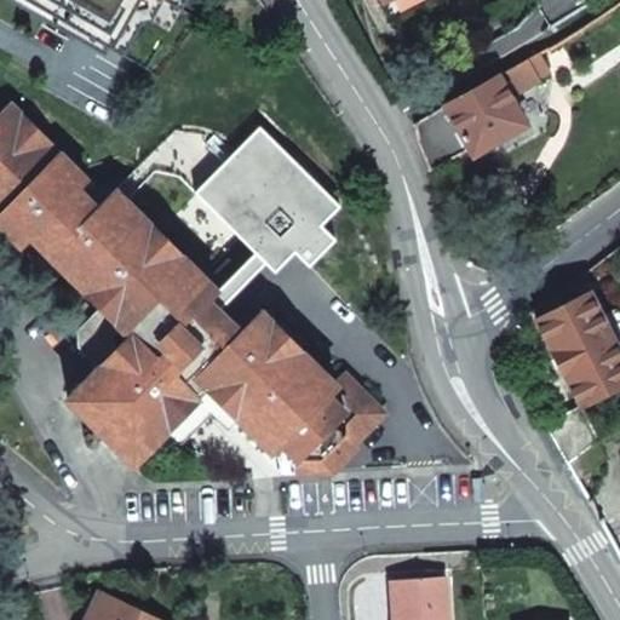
[(27,0),(104,45),(109,36),(128,47),(124,56),(147,69),(189,0),(27,0)]
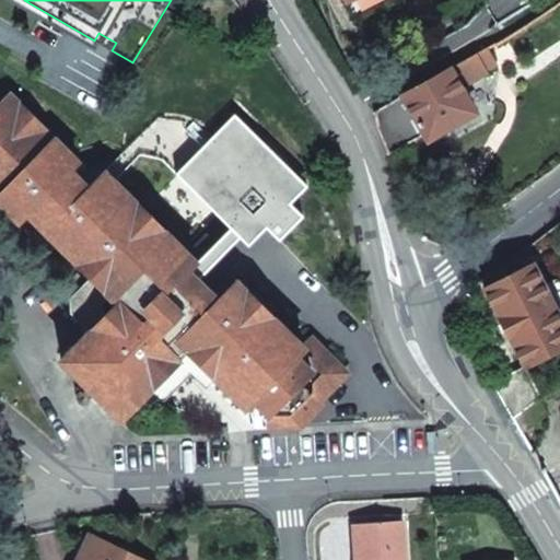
[(98,33),(94,41),(112,50),(116,43),(98,33)]
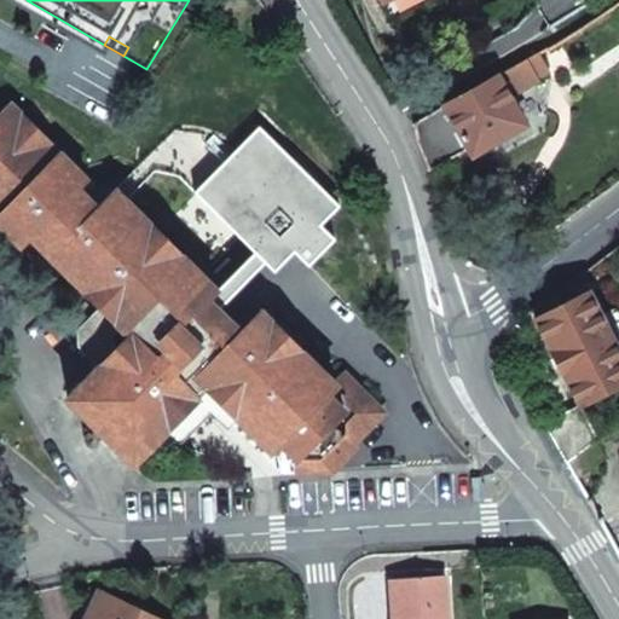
[(417,137),(431,168),(464,149),(467,148),(519,120),(520,119),(508,97),(537,80),(536,76),(548,70),(537,52),(414,122),(417,137)]
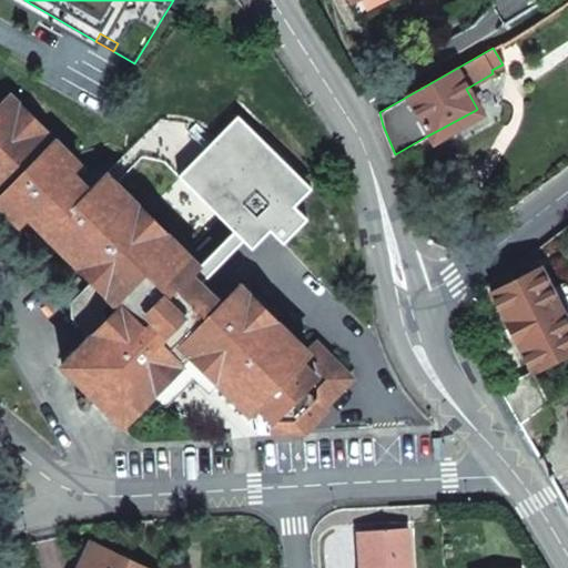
[(276,434),(308,432),(333,407),(322,396),(315,402),(314,403),(310,404),(306,403),(304,401),(303,397),(304,394),(304,393),(316,381),(334,398),(355,377),(322,344),(312,354),(304,362),(295,353),(300,342),(280,322),(266,325),(250,308),(253,295),(243,285),(223,305),(202,283),(247,241),(255,250),(273,231),(286,245),(312,220),(297,206),(314,189),(240,117),(181,178),(237,234),(193,274),(184,266),(188,254),(109,175),(92,192),(73,173),(81,165),(12,97),(0,109),(0,203),(22,225),(30,216),(95,282),(74,302),(73,318),(92,338),(63,366),(124,427),(158,393),(154,381),(171,364),(182,367),(186,364),(194,372),(206,369),(214,362),(222,369),(220,383),(239,402),(252,398),(260,406),(275,423),(276,434)]
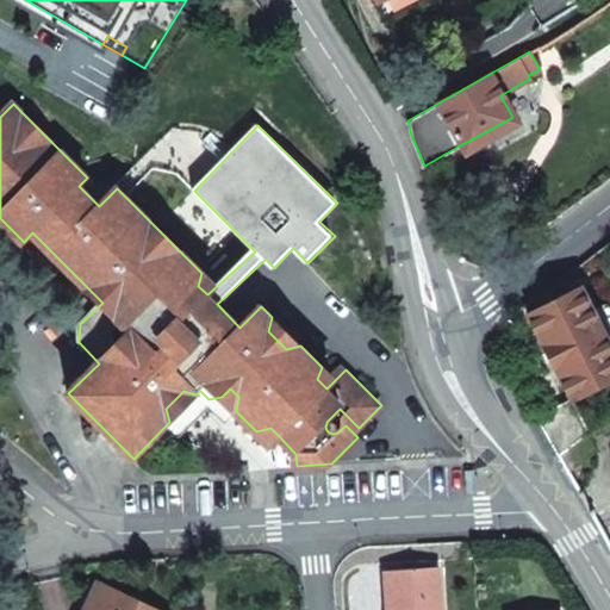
[(511,118),(460,145),(465,155),(516,128),(511,118)]
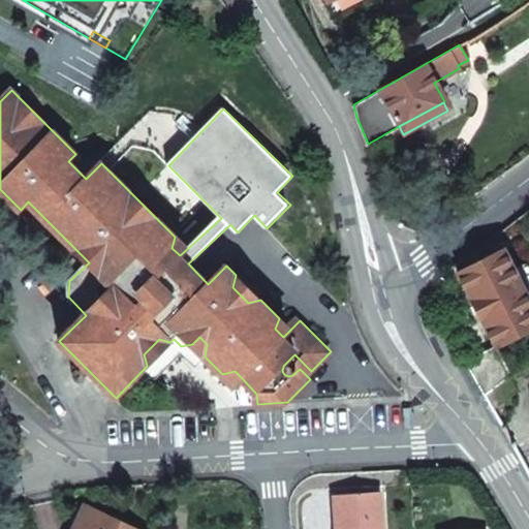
[(187,248),(175,237),(172,248),(180,255),(187,248)]
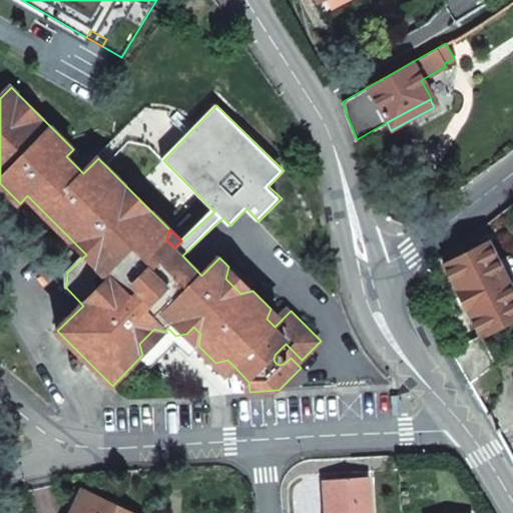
[(512,318),(512,288),(489,240),(442,264),(479,336),(512,318)]
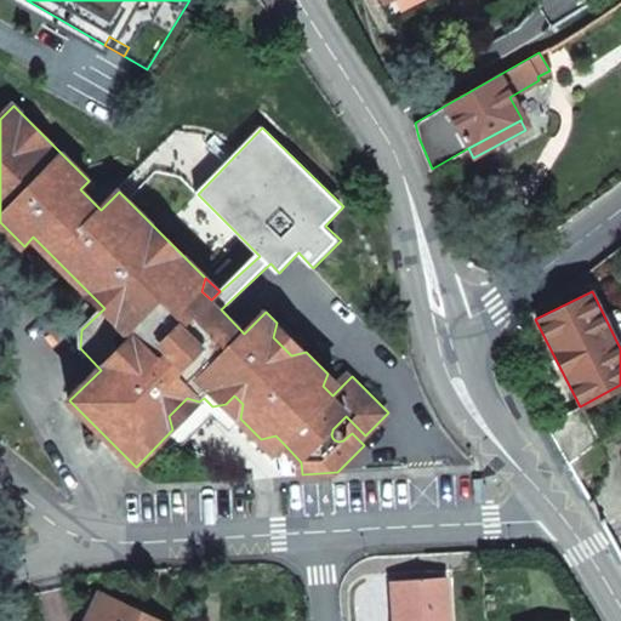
[(306,352),(277,323),(273,337),(291,355),(306,352)]
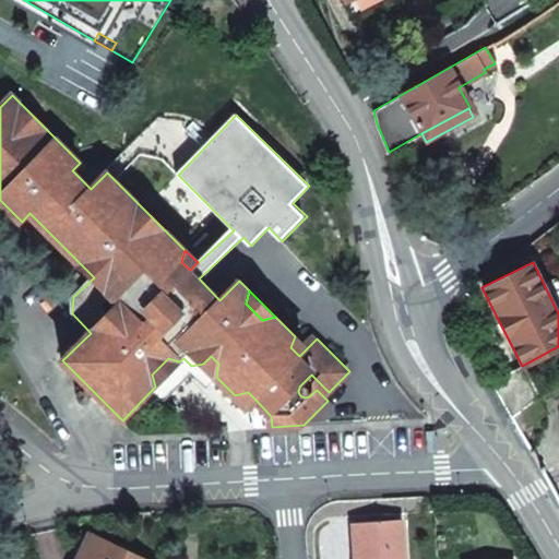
[(299,356),(307,348),(295,336),(290,347),(299,356)]
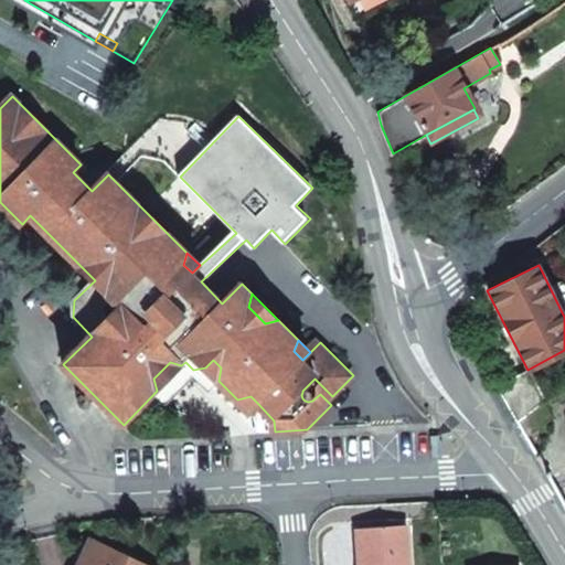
[(205,368),(219,381),(221,368),(213,360),(205,368)]
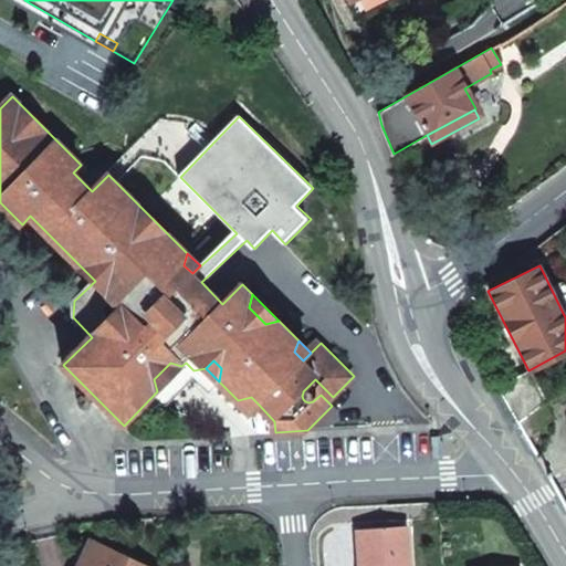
[(154,379),(157,391),(181,366),(170,363),(154,379)]
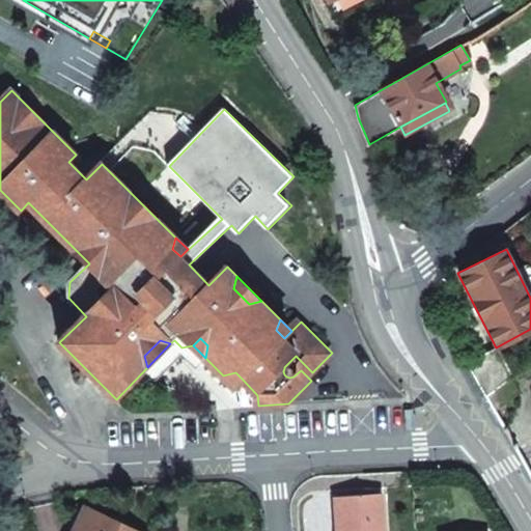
[(235,388),(243,380),(235,372),(223,375),(235,388)]
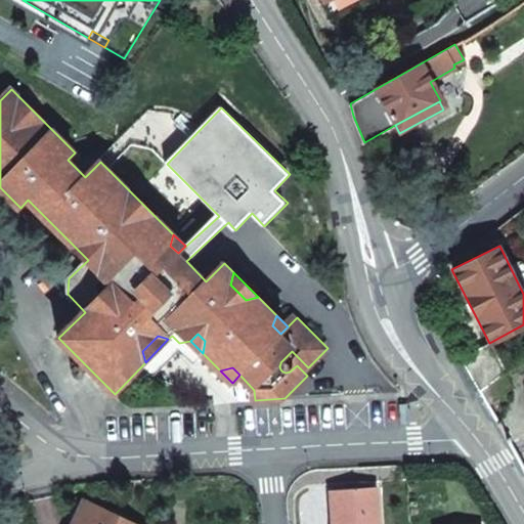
[(380,523),(378,488),(334,491),(335,523),(380,523)]
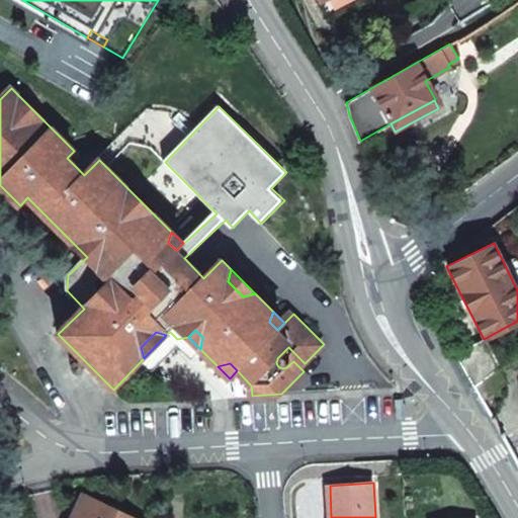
[(130,517),(84,497),(74,517),(130,517)]
